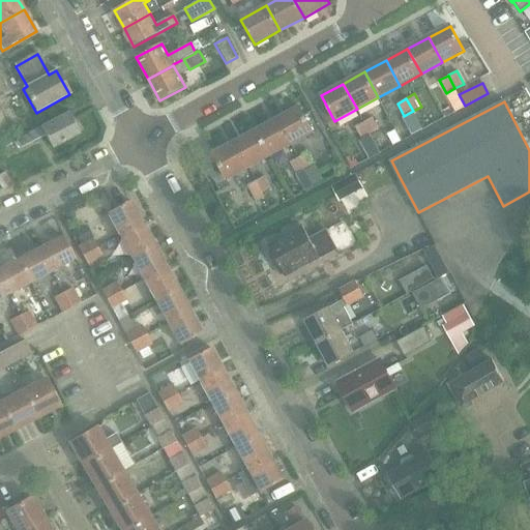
[(277,119),(291,144),(313,133),(299,108),(277,119)]
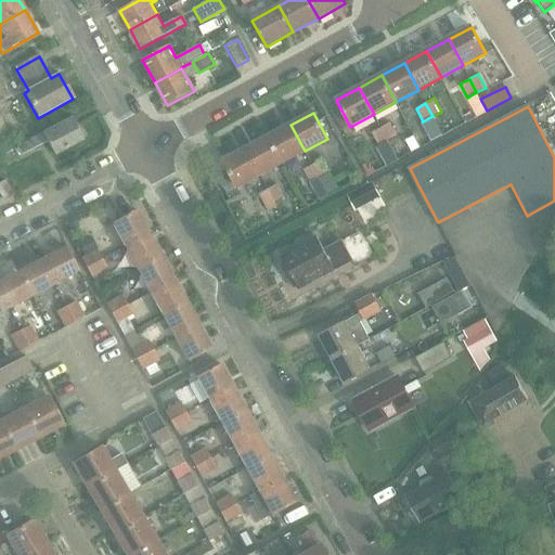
[(71,117),(42,132),(15,146),(21,155),(47,142),(54,155),(82,140),(71,117)]
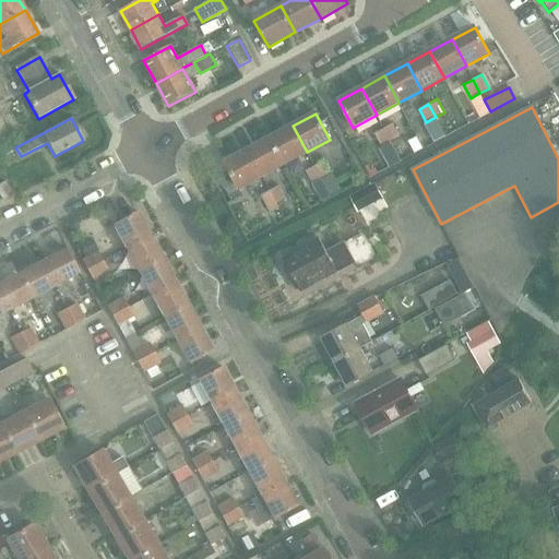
[(382,128),(390,142),(400,138),(392,123),(382,128)]
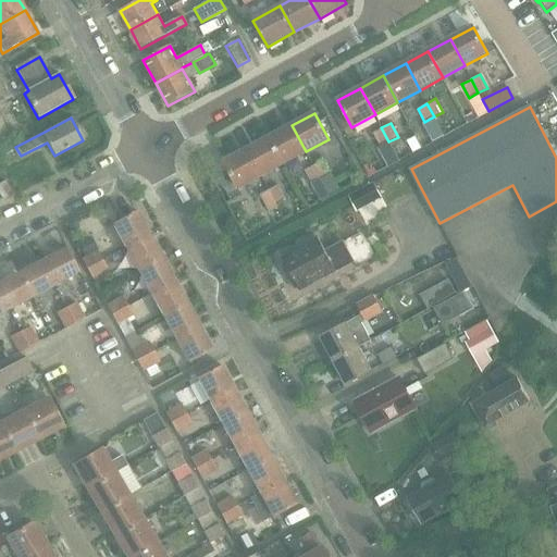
[(306,151),(292,125),(270,138),(284,163),(306,151)]
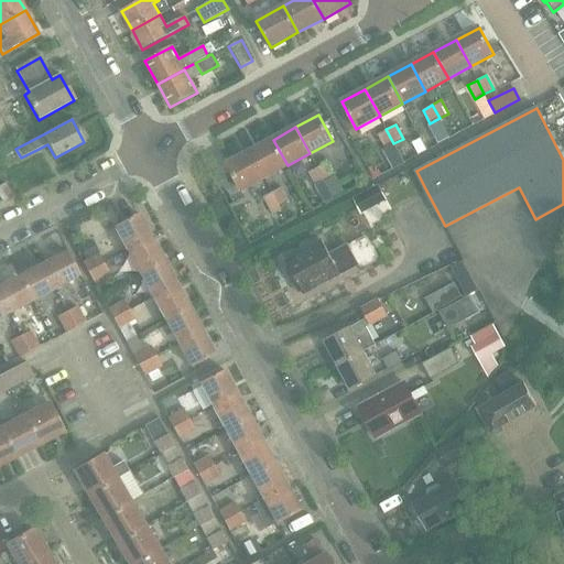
[(377,134),(384,148),(393,143),(386,129),(377,134)]
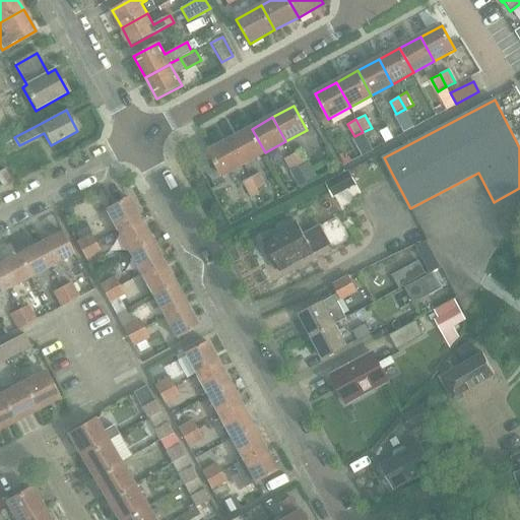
[(265,152),(252,129),(231,140),(244,165),(265,152)]
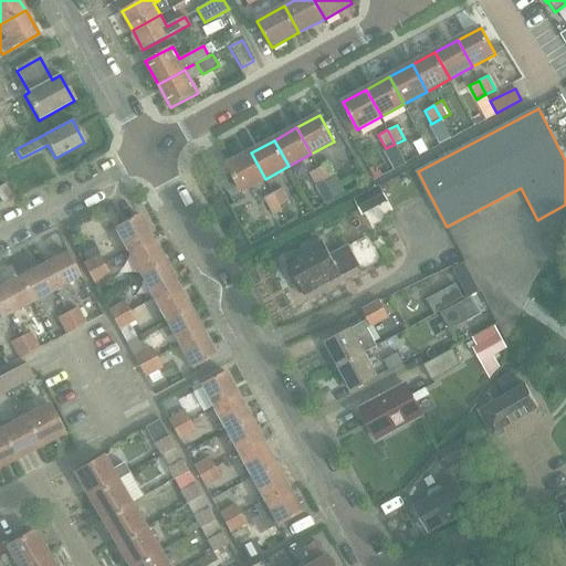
[(406,163),(395,144),(386,148),(396,167),(406,163)]
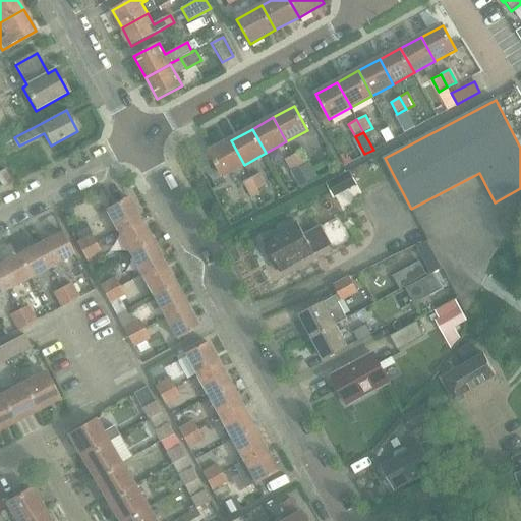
[(226,182),(223,177),(244,165),(231,140),(209,153),(215,163),(205,169),(215,188),(226,182)]
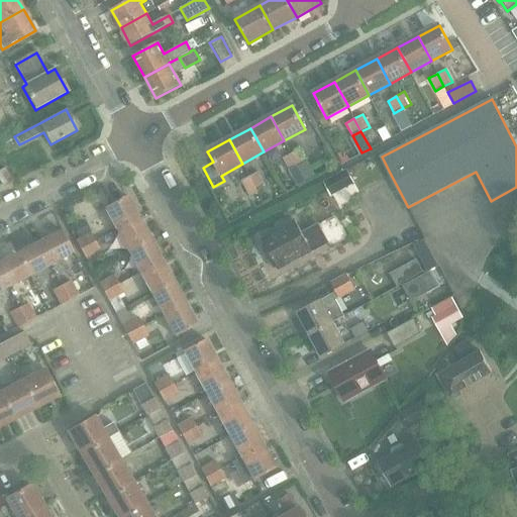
[(305,161),(298,148),(290,152),(297,165),(305,161)]
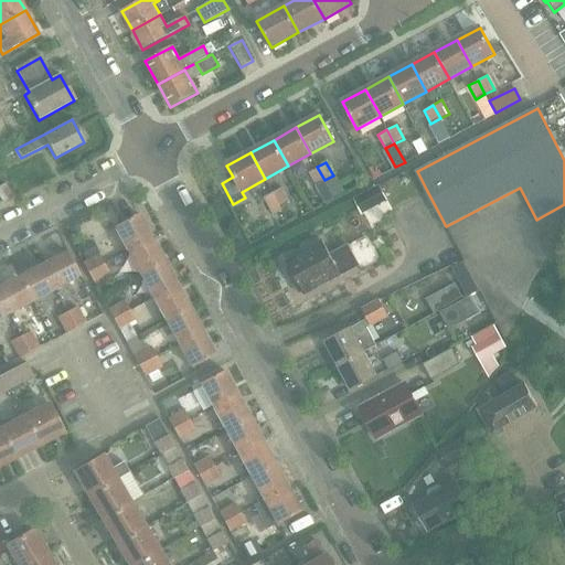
[(316,185),(324,180),(317,167),(309,172),(316,185)]
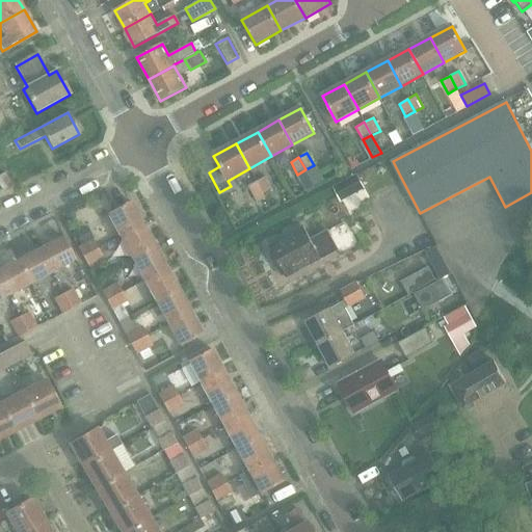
[(4,174),(0,175),(0,189),(1,191),(2,191),(11,186),(4,174)]
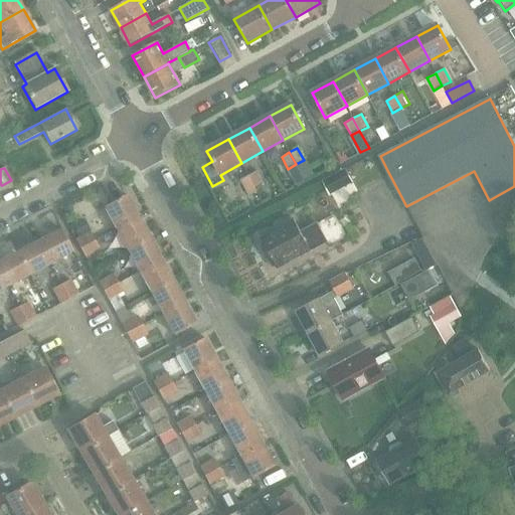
[(255,170),(247,175),(256,191),(259,190),(256,187),(263,184),(255,170)]
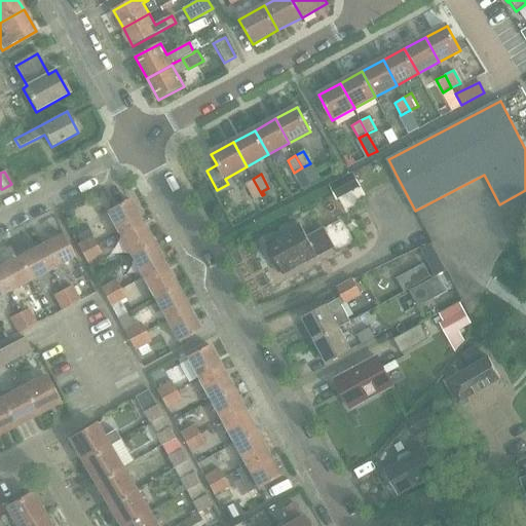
[(352,174),(339,181),(345,194),(360,186),(352,174)]
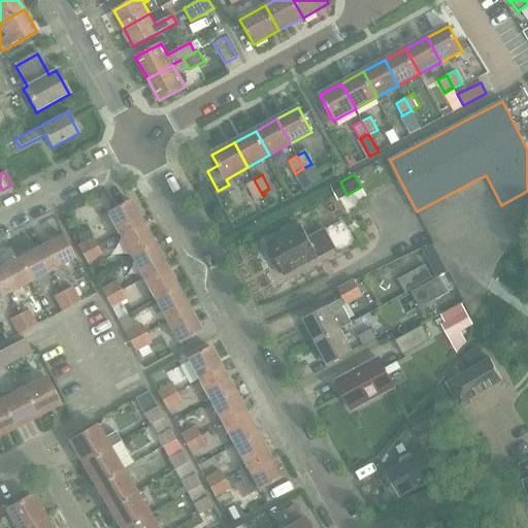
[(254,201),(263,196),(254,179),(245,184),(254,201)]
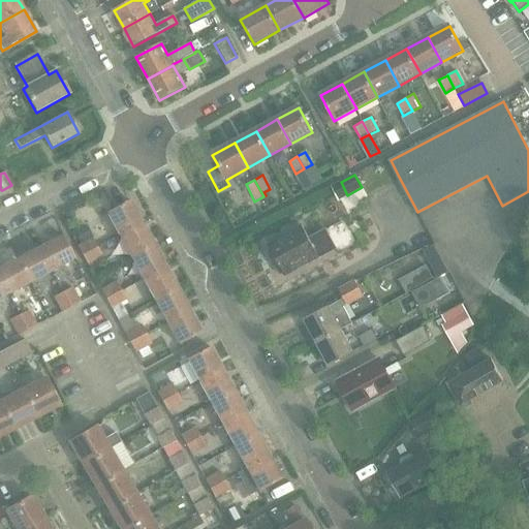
[(106,214),(119,237),(143,223),(130,200),(106,214)]
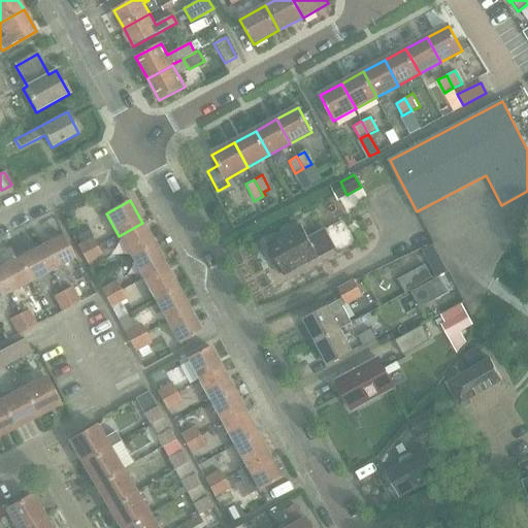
[(154,244),(142,223),(119,236),(130,258),(154,244)]
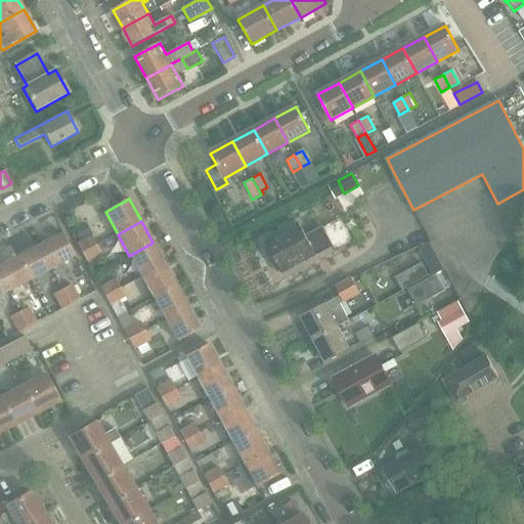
[(86,224),(73,231),(80,244),(91,237),(93,236),(86,224)]
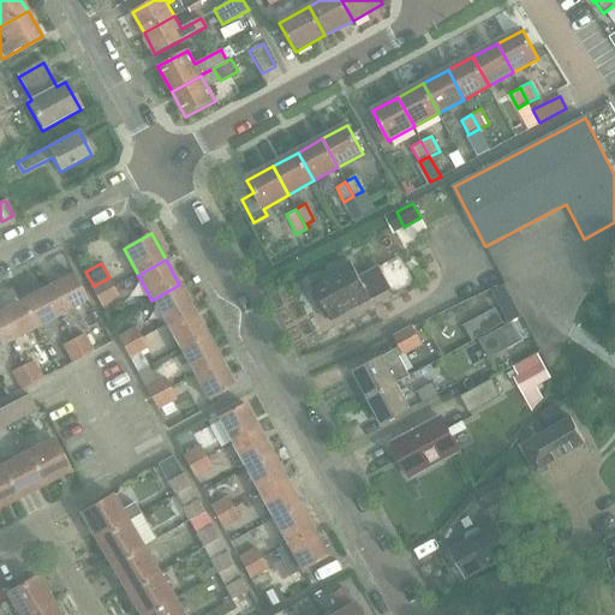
[(356,310),(390,291),(377,268),(359,279),(351,263),(334,273),(336,276),(312,290),(329,320),(354,306),(356,310)]
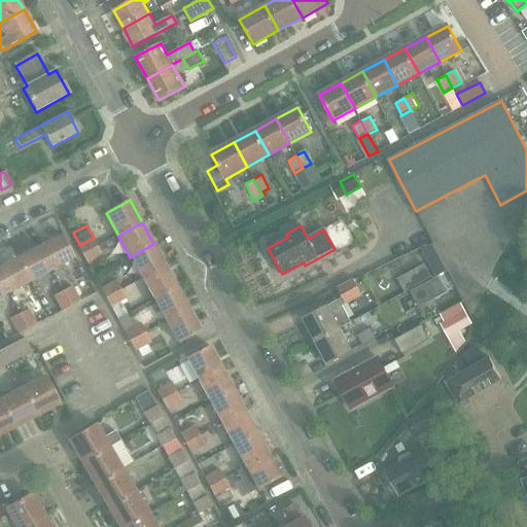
[(63,236),(40,248),(53,271),(75,258),(63,236)]
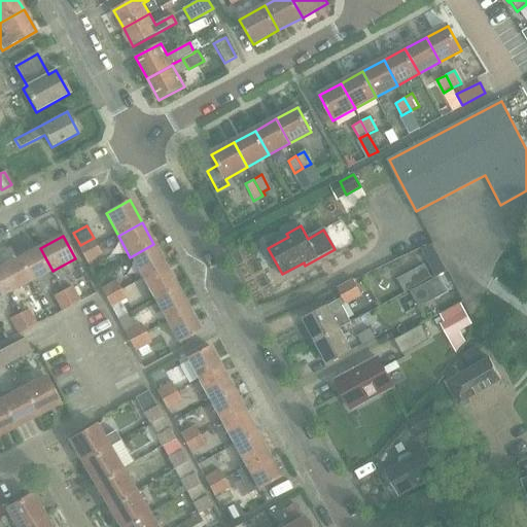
[(77,247),(81,255),(97,247),(92,239),(80,245),(77,247)]
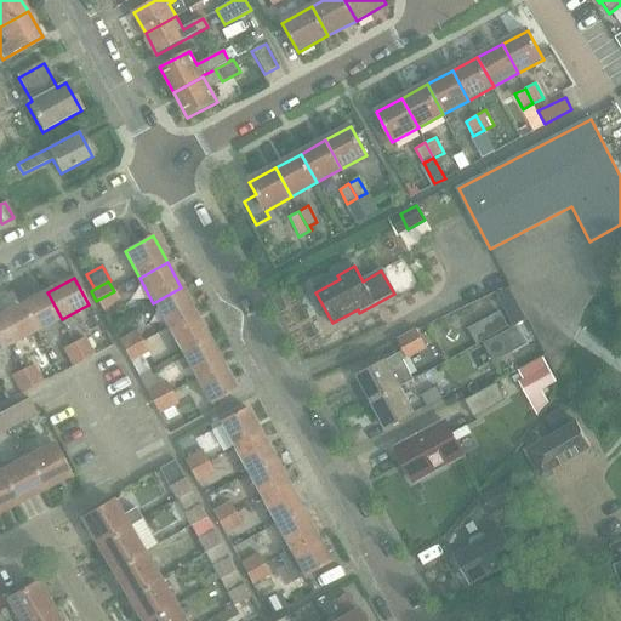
[(523,322),(527,319),(511,286),(495,295),(512,328),(523,322)]
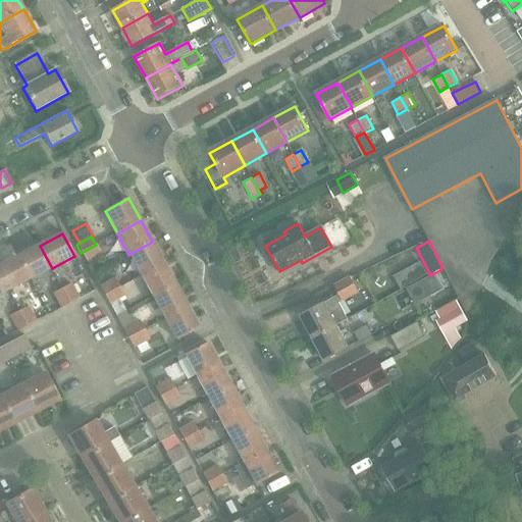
[(164,263),(152,242),(128,255),(141,276),(164,263)]
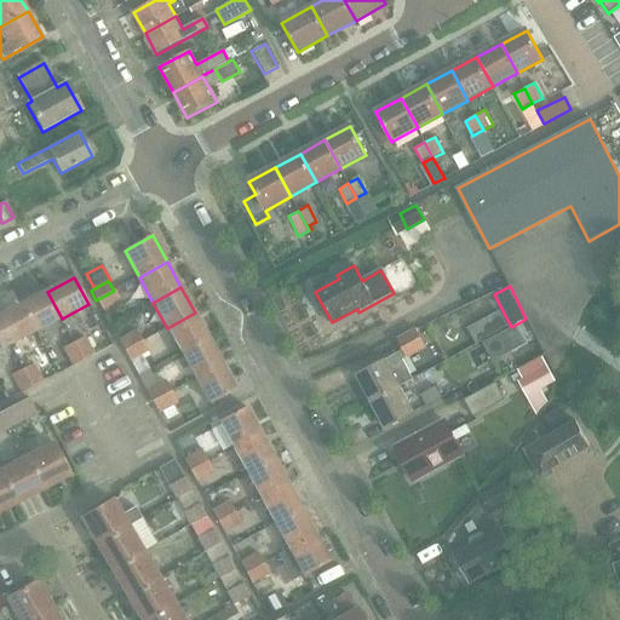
[(119,300),(114,291),(96,300),(102,310),(119,300)]
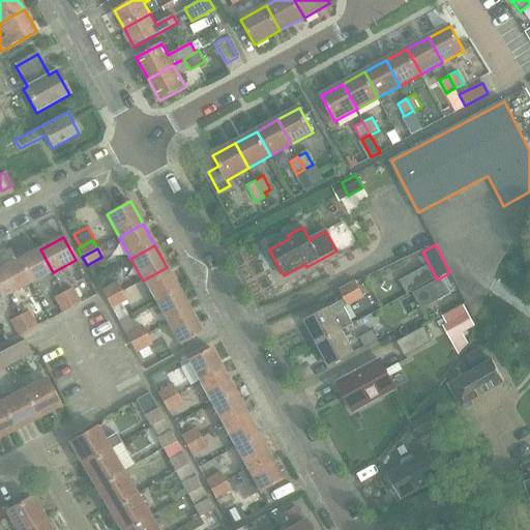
[(40,249),(19,261),(31,284),(53,272),(40,249)]
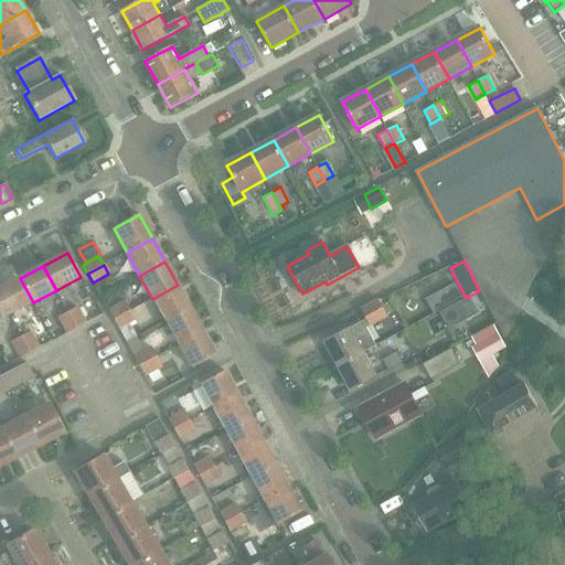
[(20,278),(0,287),(0,297),(9,315),(33,302),(20,278)]
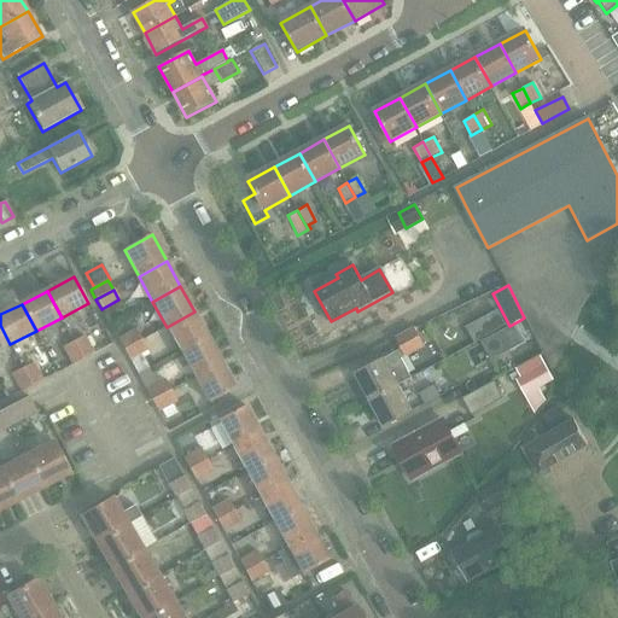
[(208,337),(194,312),(167,327),(180,353),(208,337)]
